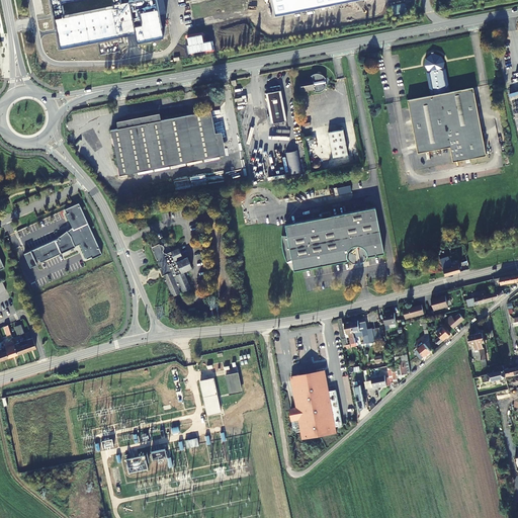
[(139,41),(170,36),(162,0),(132,0),(121,2),(121,0),(51,0),(60,48),(137,33),(139,41)]
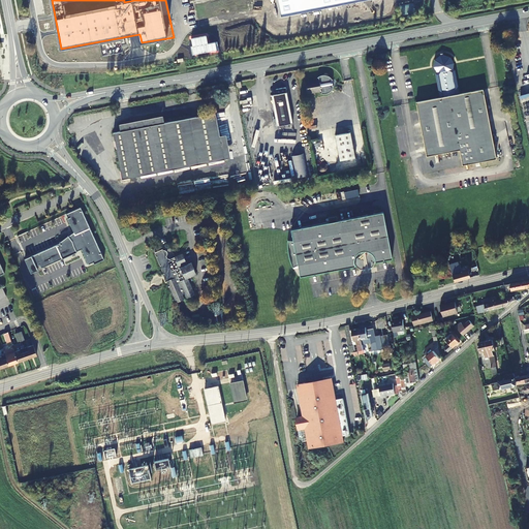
[(277,0),(281,16),(361,0),(277,0)]
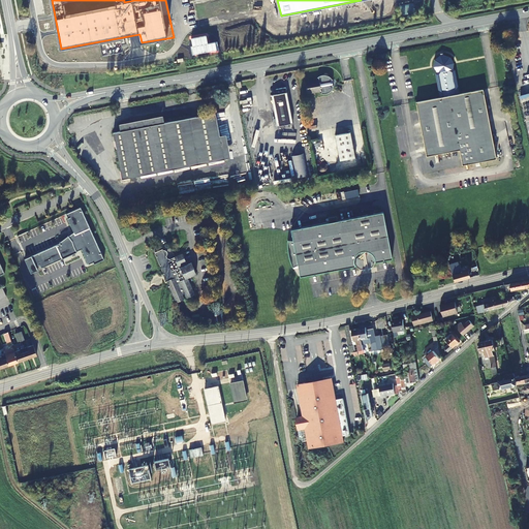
[(444,60),(444,58),(441,58),(441,61),(438,64),(437,68),(438,73),(437,74),(441,98),(416,103),(427,156),(460,151),(463,166),(497,160),(484,90),(460,94),(456,72),(454,70),(453,65),(452,63),(448,61),(444,60)]
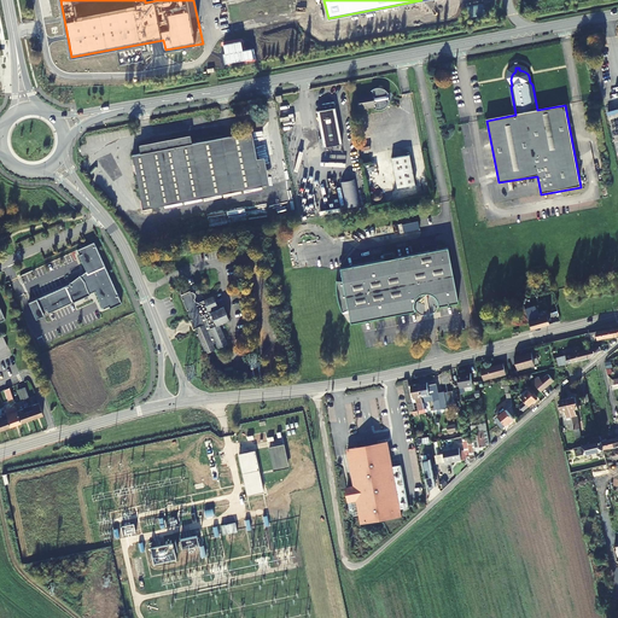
[(380,87),(375,87),(372,88),(373,94),(357,97),(359,109),(375,106),(375,110),(383,108),(389,103),(389,95),(386,89),(380,87)]
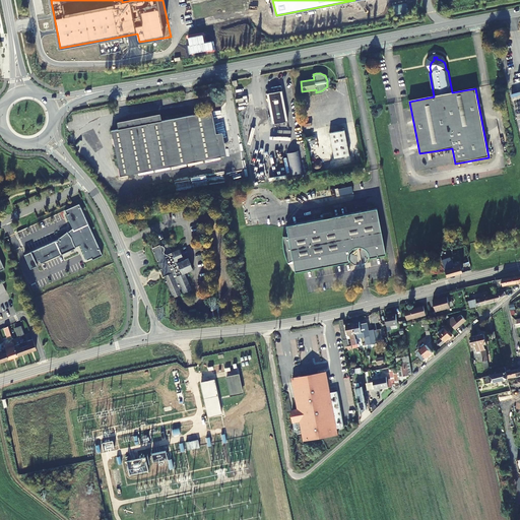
[(287,121),(281,91),(267,94),(273,124),(287,121)]
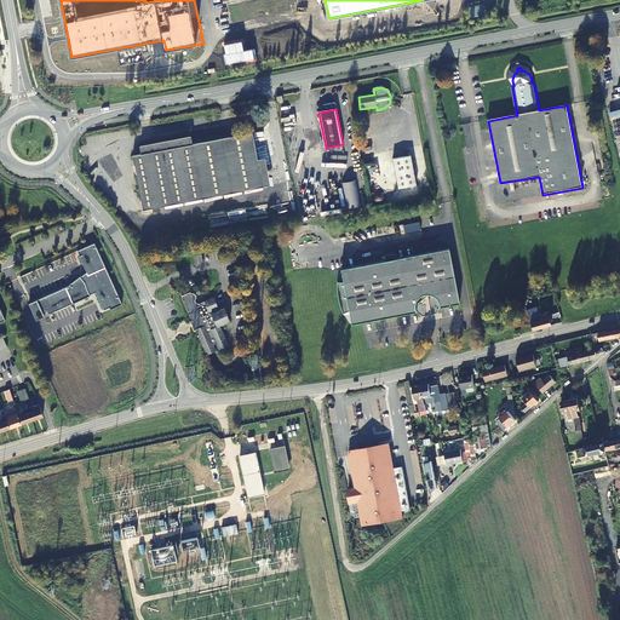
[(263,188),(252,133),(237,136),(193,145),(191,138),(141,147),(142,155),(133,156),(142,204),(145,210),(263,188)]
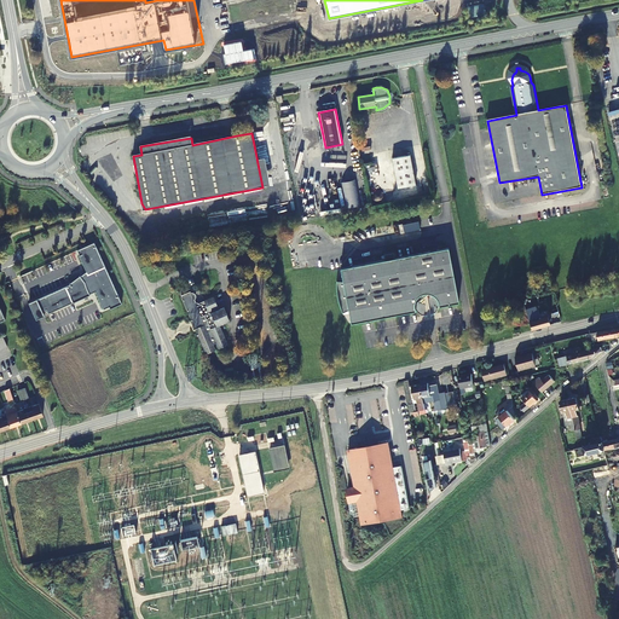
[(417,185),(411,155),(393,158),(399,189),(417,185)]
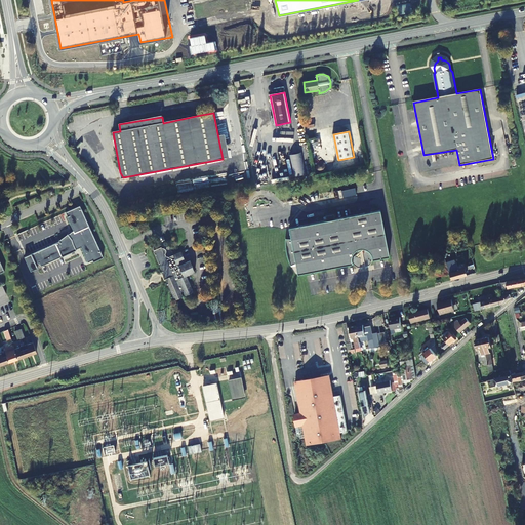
[(355,188),(340,191),(341,197),(356,194),(355,188)]
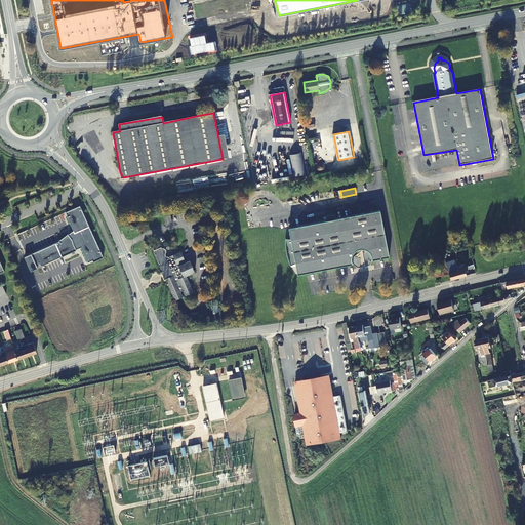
[(391,255),(379,197),(288,215),(290,227),(286,228),(288,251),(290,259),(296,258),(297,263),(299,274),(355,263),(354,259),(354,255),(355,251),(357,249),(361,253),(369,246),(372,248),(374,251),(376,253),(376,258),(391,255)]
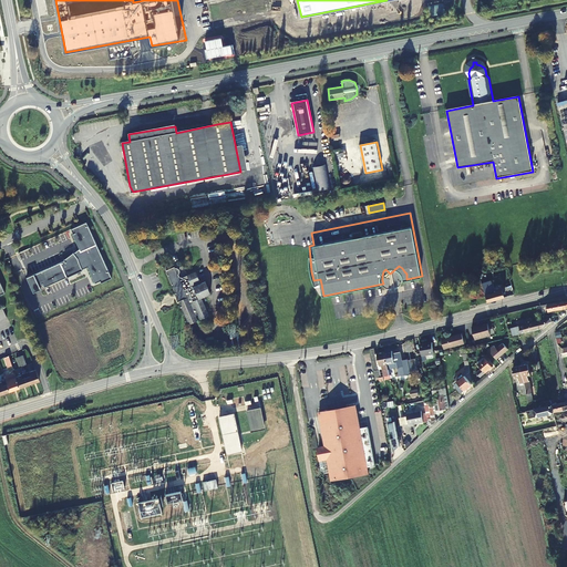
[(38,285),(42,282),(44,287),(66,276),(66,277),(82,269),(82,268),(88,266),(95,282),(100,279),(101,281),(112,277),(85,220),(74,226),(76,230),(70,234),(76,247),(72,251),(71,251),(62,259),(63,260),(33,275),(33,274),(26,278),(32,292),(40,289),(38,285)]
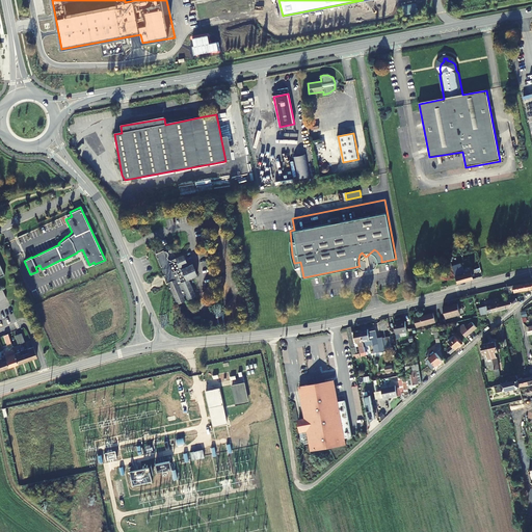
[(164,249),(164,248),(157,250),(156,254),(164,272),(163,272),(166,281),(167,280),(177,301),(185,298),(182,292),(184,291),(187,297),(194,294),(187,277),(196,274),(191,262),(187,264),(183,255),(173,259),(169,257),(168,258),(167,257),(169,255),(169,250),(167,249),(164,249)]
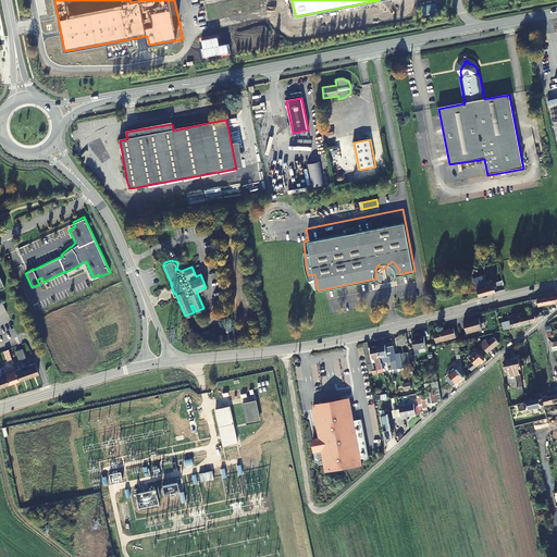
[(483,280),(482,275),(472,277),(478,296),(495,292),(493,285),(483,287),(481,280),(483,280)]
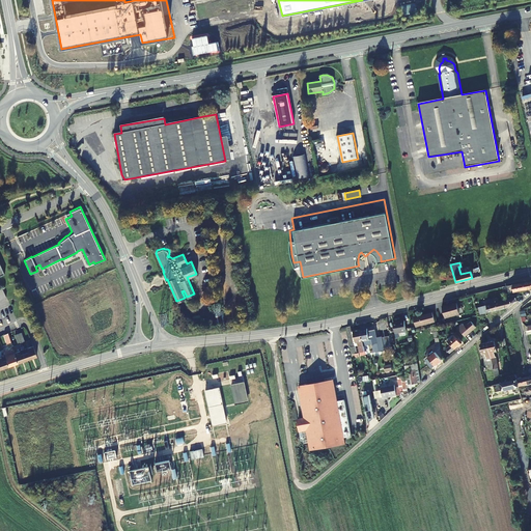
[(530,282),(504,287),(505,295),(530,289),(530,282)]
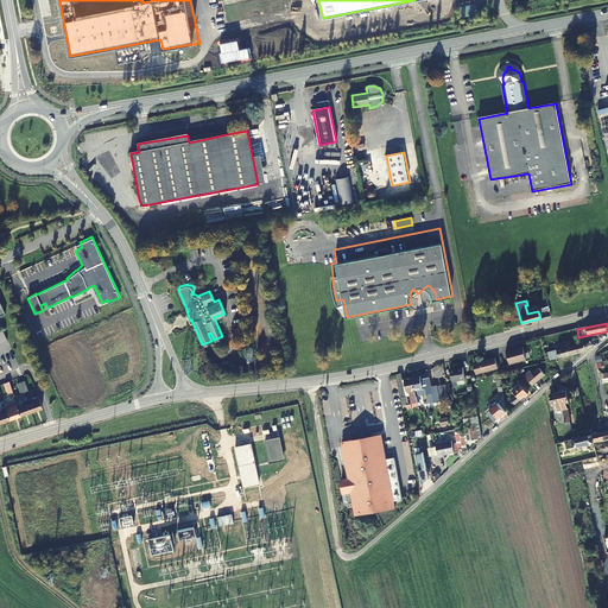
[(512,350),(507,352),(508,356),(511,365),(527,361),(524,348),(512,352),(512,350)]
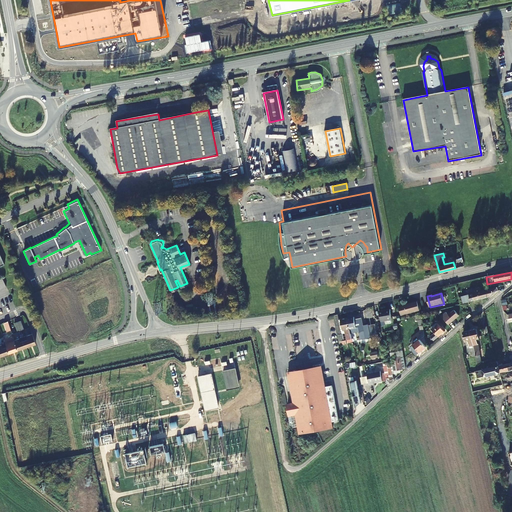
[(418,303),(399,307),(401,316),(420,311),(418,303)]
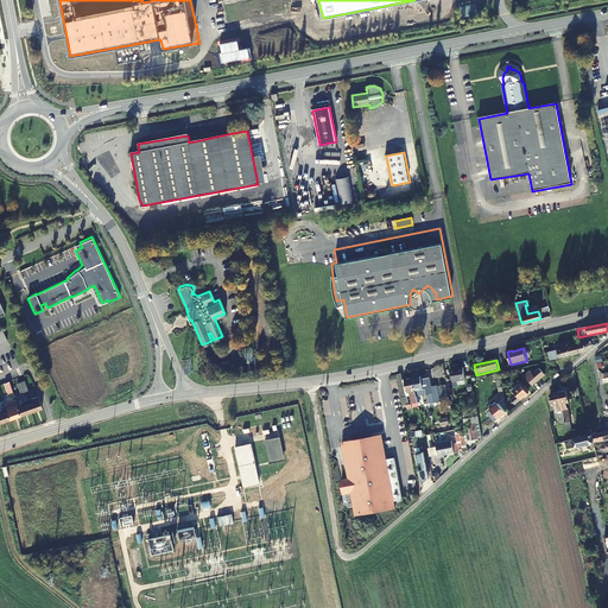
[(453,381),(466,380),(463,367),(451,368),(453,381)]
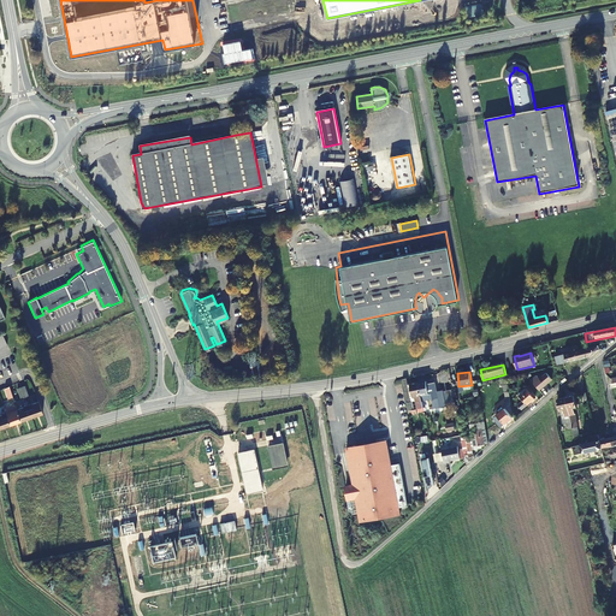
[(546,373),(540,378),(537,375),(532,380),(534,384),(540,391),(554,380),(546,373)]
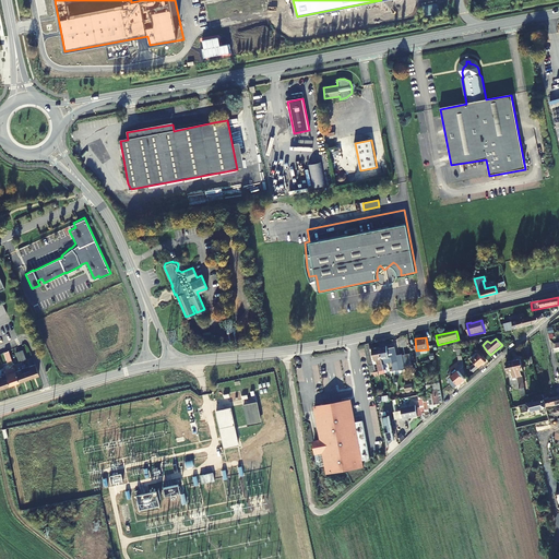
[(383,368),(379,347),(370,351),(369,344),(365,345),(366,349),(371,380),(375,379),(373,377),(378,376),(377,372),(379,372),(379,375),(384,373),(383,368)]
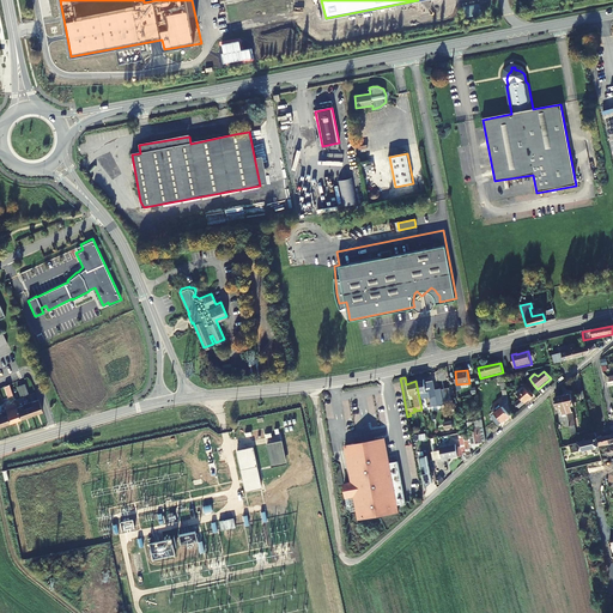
[(505,377),(499,378),(498,378),(498,384),(502,384),(504,401),(492,411),(496,413),(492,417),(499,425),(510,416),(503,407),(509,402),(505,377)]
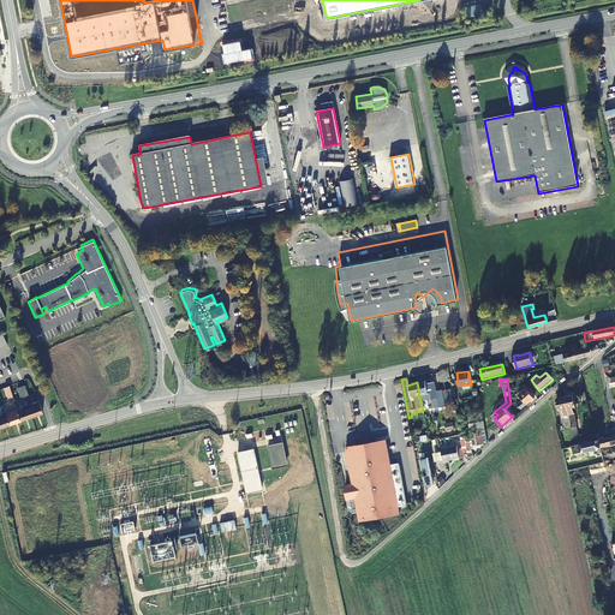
[(425,381),(417,382),(422,405),(430,402),(429,400),(431,400),(434,408),(440,407),(436,392),(434,383),(425,384),(425,381)]
